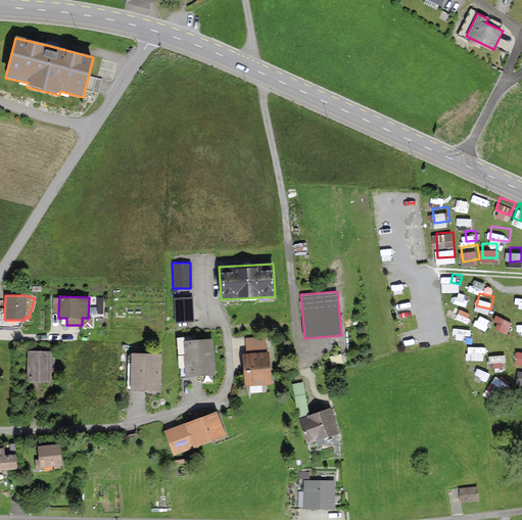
[(192,320),(191,296),(173,297),(175,321),(192,320)]
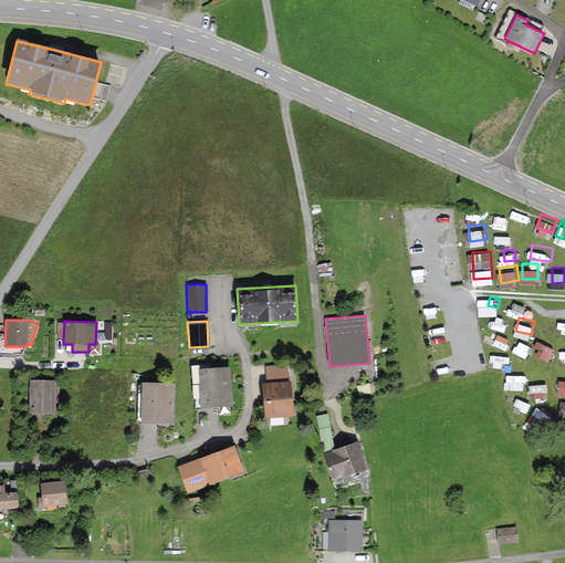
[(535,350),(551,356),(556,342),(541,336),(535,350)]
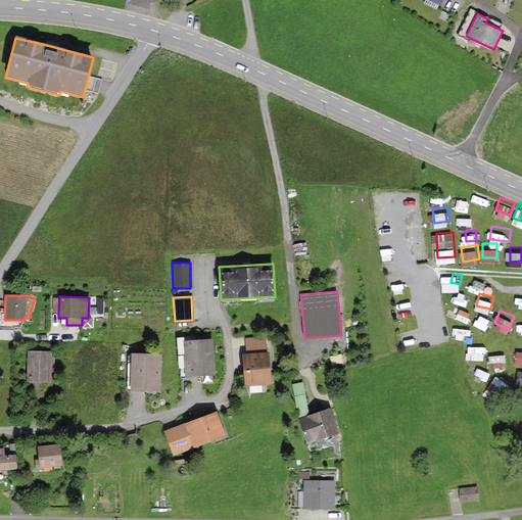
[(215,374),(212,338),(194,339),(194,334),(177,335),(180,376),(215,374)]
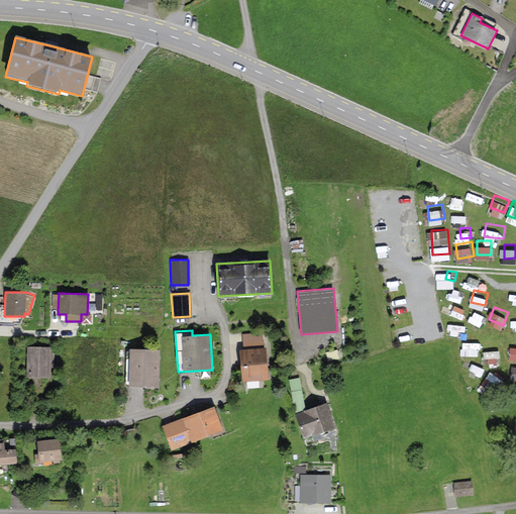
[(241,332),(242,348),(263,347),(262,331),(241,332)]
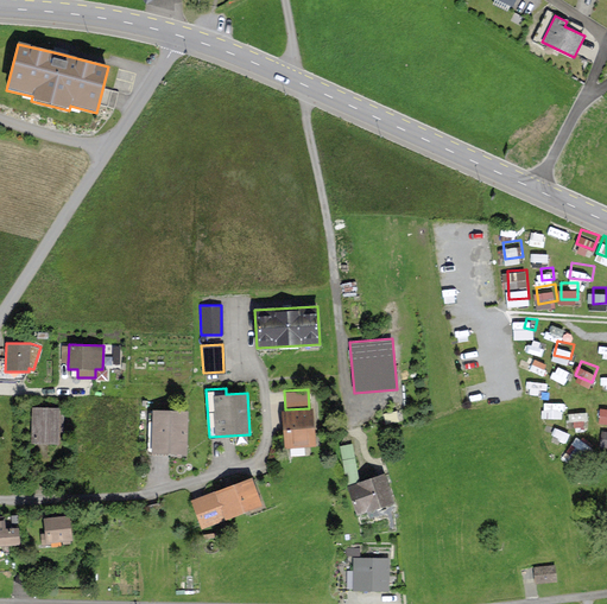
[(564,411),(564,395),(545,395),(545,411),(564,411)]
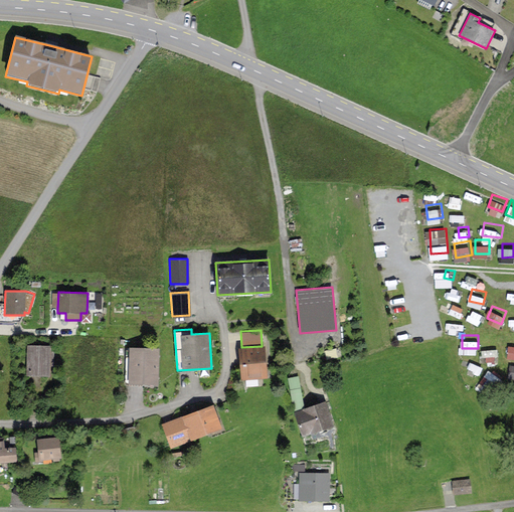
[(49,346),(27,345),(26,373),(49,374),(50,362),(53,362),(53,350),(49,350),(49,346)]
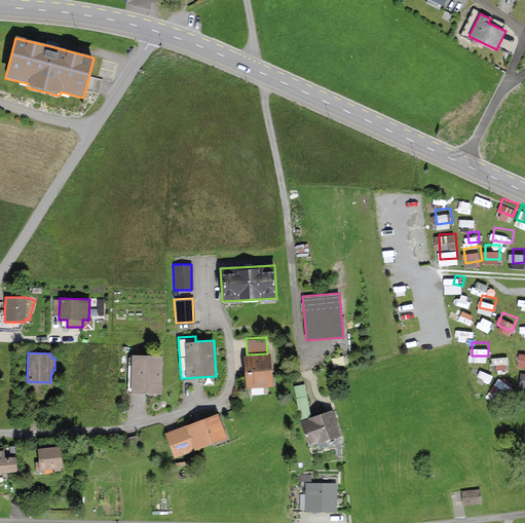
[(247,355),(244,356),(246,387),(272,385),(270,353),(267,353),(247,355)]
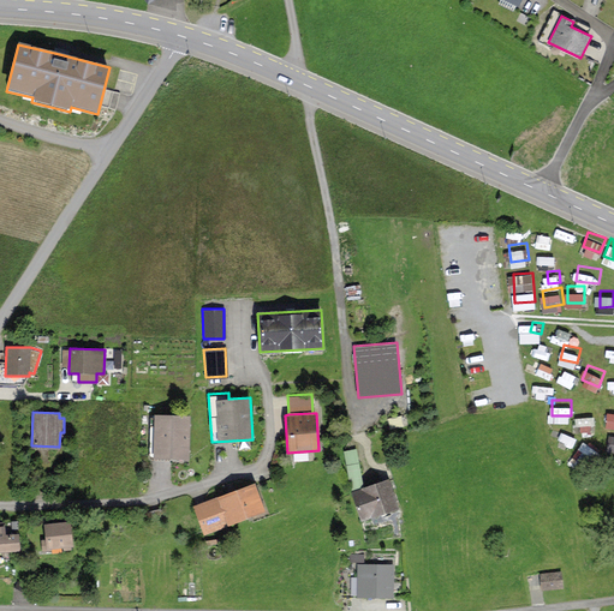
[(190,417),(154,415),(153,457),(189,459),(190,417)]
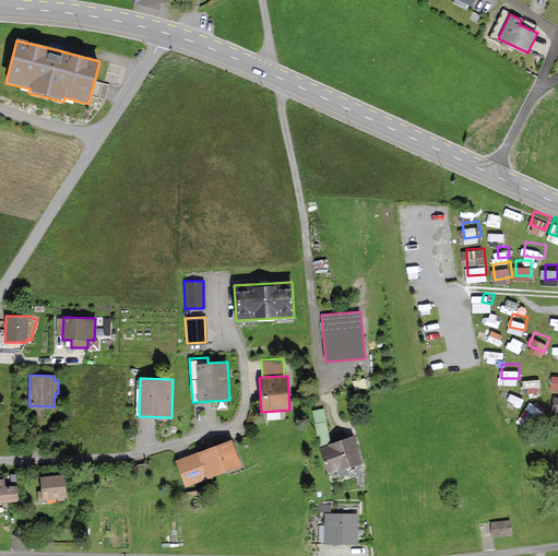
[(323,406),(312,409),(319,447),(331,444),(323,406)]
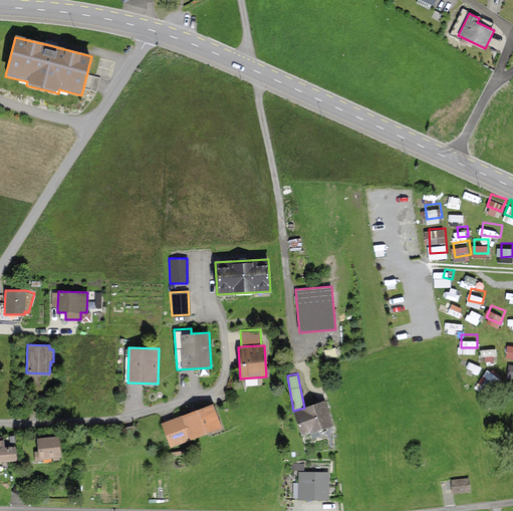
[(304,408),(293,411),(301,436),(333,425),(325,401),(304,408)]
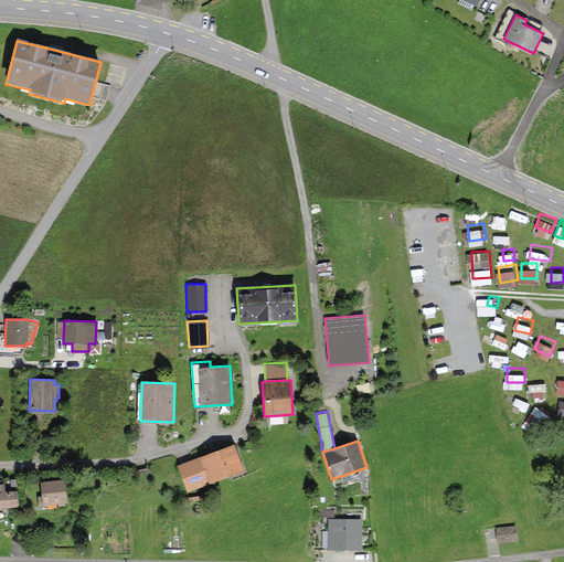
[(234,444),(199,457),(209,484),(244,472),(234,444)]
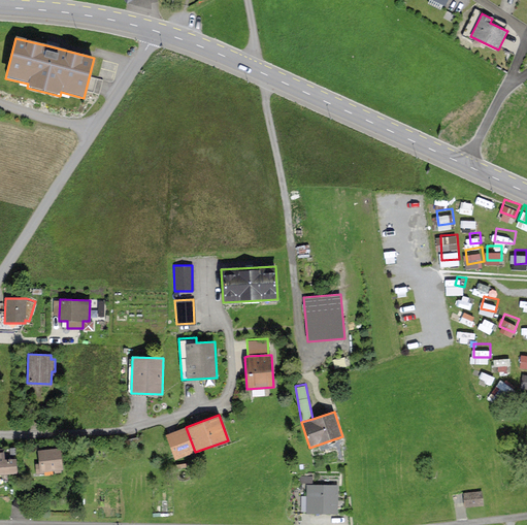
[(195,452),(186,427),(165,434),(174,460),(195,452)]
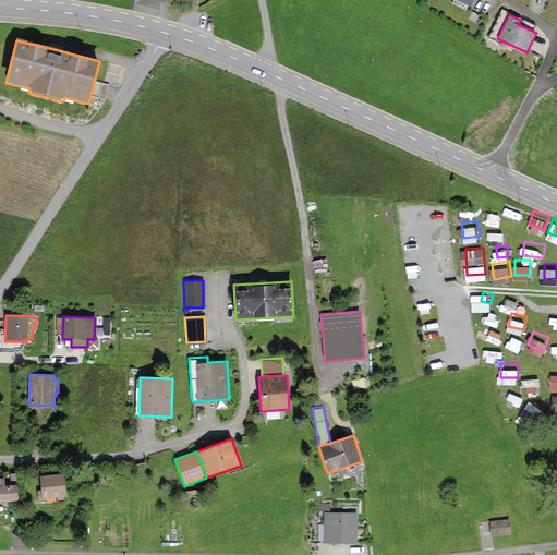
[(147,459),(131,463),(134,475),(152,471),(147,459)]
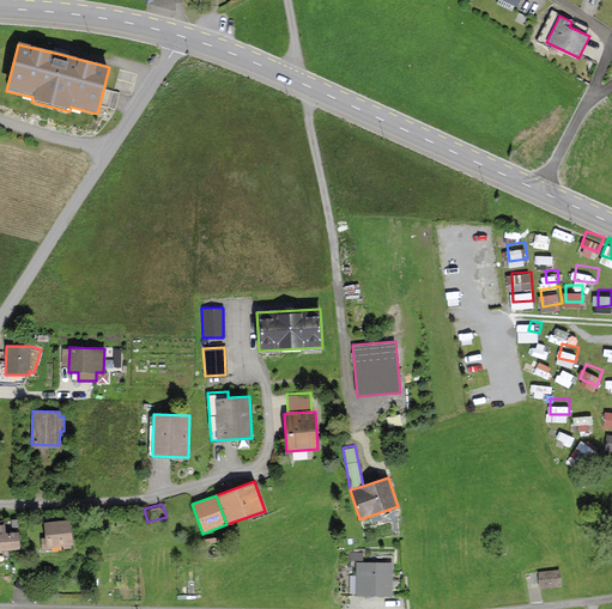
[(70,519),(44,522),(46,535),(40,535),(41,547),(72,544),(70,519)]
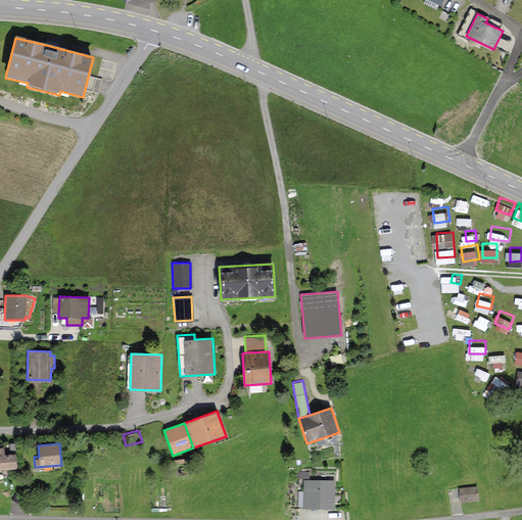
[(0,470),(17,469),(15,453),(4,454),(3,446),(0,446),(0,470)]
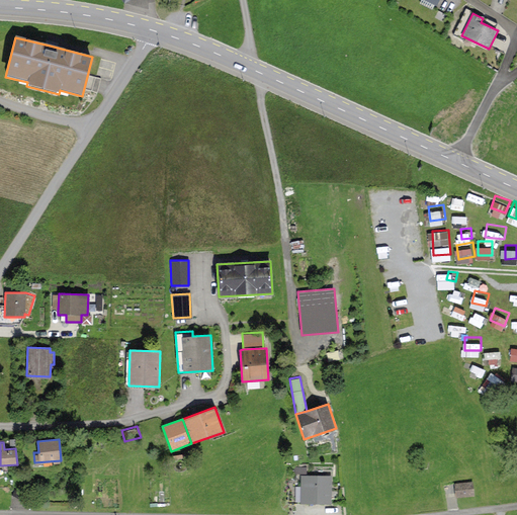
[(332,475),(300,475),(299,504),(331,504),(332,475)]
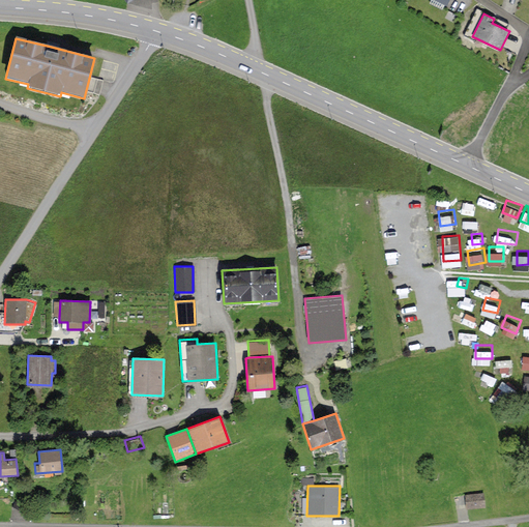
[(478,491),(463,493),(465,507),(480,504),(478,491)]
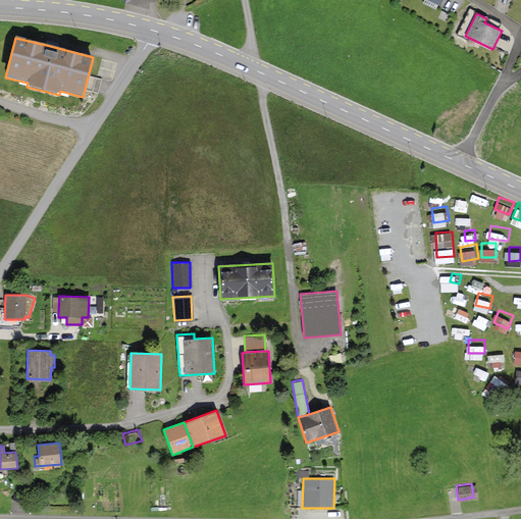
All buildings are outlined.
